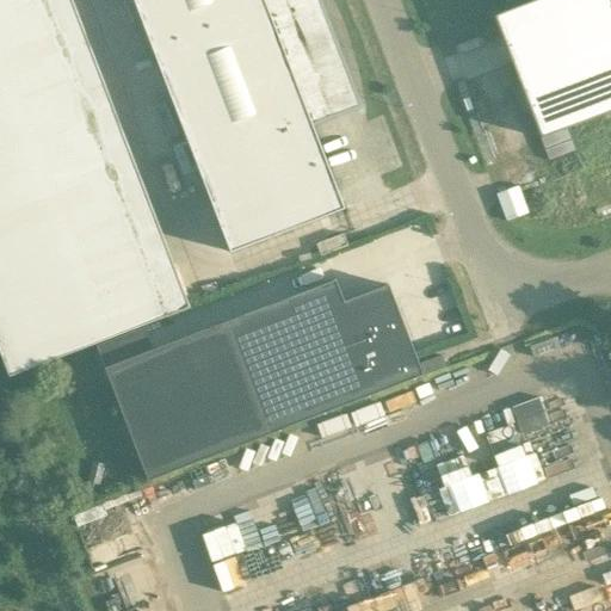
[(44,0),(0,0),(0,356),(8,377),(93,344),(166,315),(44,0)]
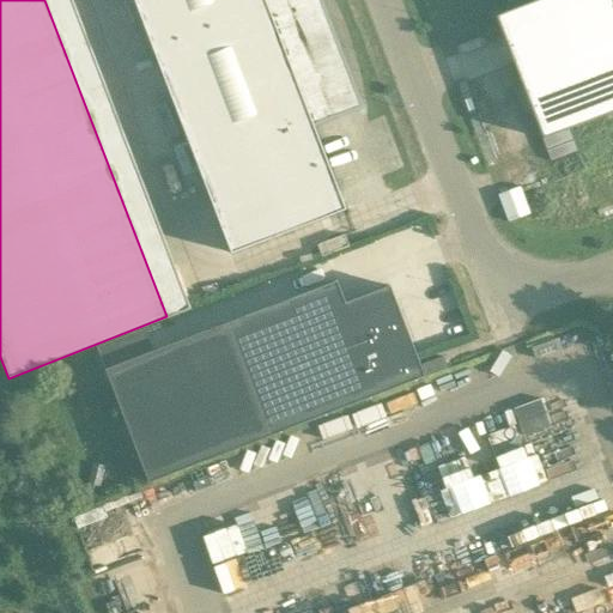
[(132,0),(230,254),(344,210),(309,116),(345,103),(333,72),(339,70),(311,0),(132,0)]
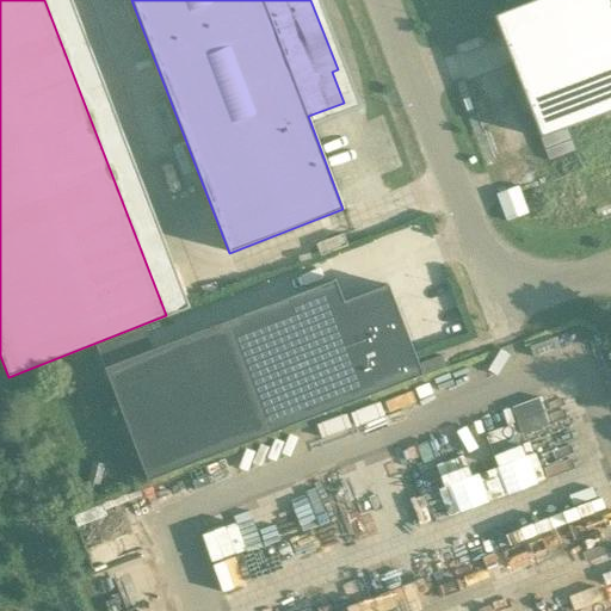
[(538,137),(610,109),(610,6),(609,0),(536,0),(494,16),(538,137)]
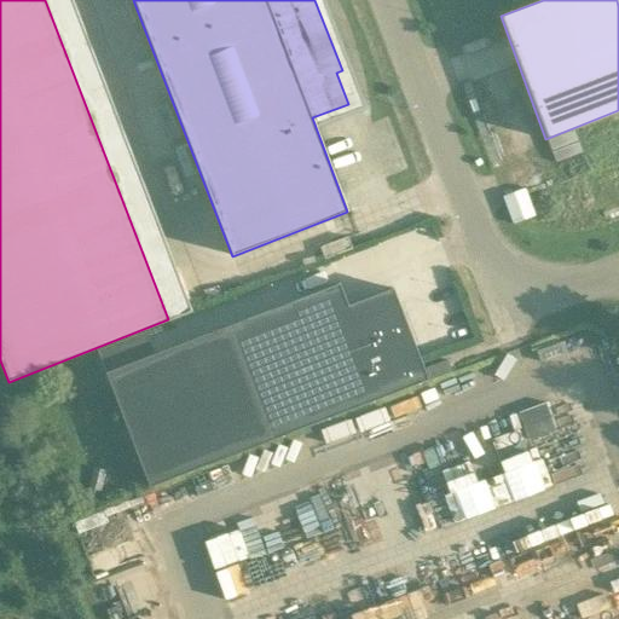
[(347,237),(319,247),(324,260),(352,249),(347,237)]
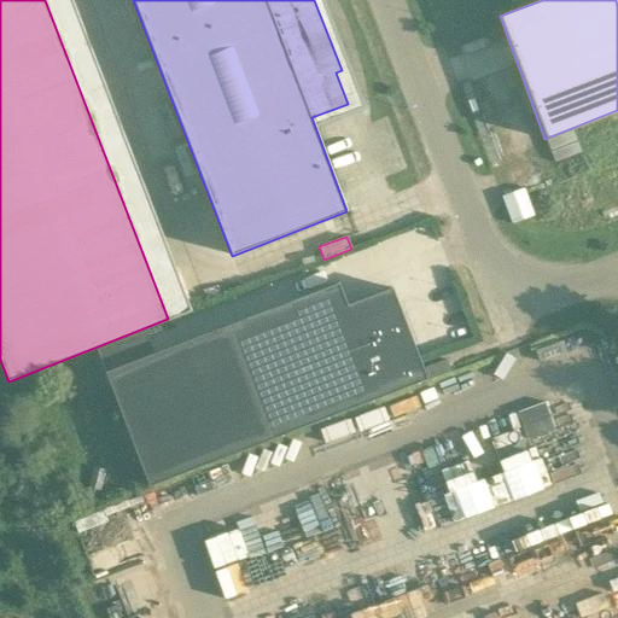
[(347,305),(338,281),(103,371),(149,489),(426,379),(391,287),(347,305)]
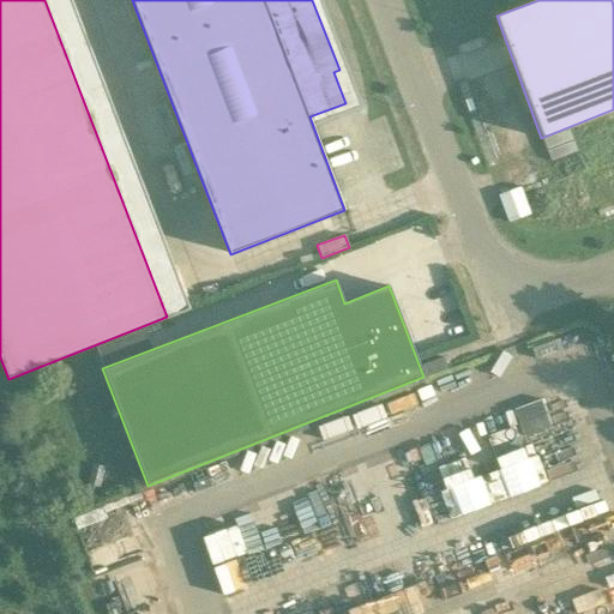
[(447,369),(444,357),(422,366),(426,377),(447,369)]
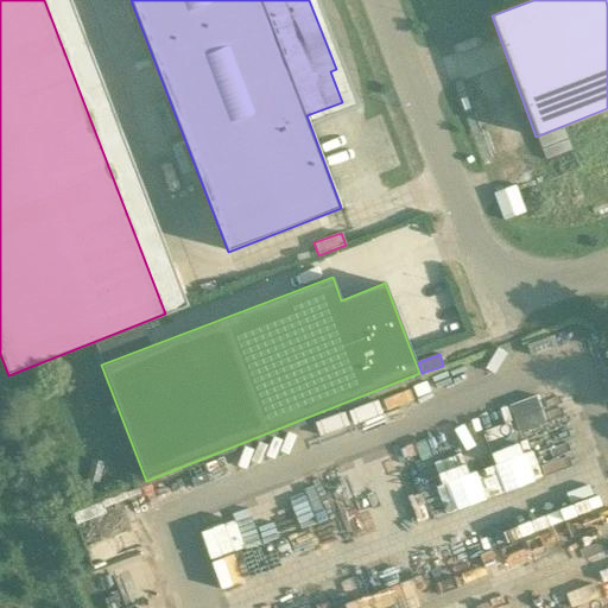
[(92,461),(87,479),(97,481),(102,463),(92,461)]
